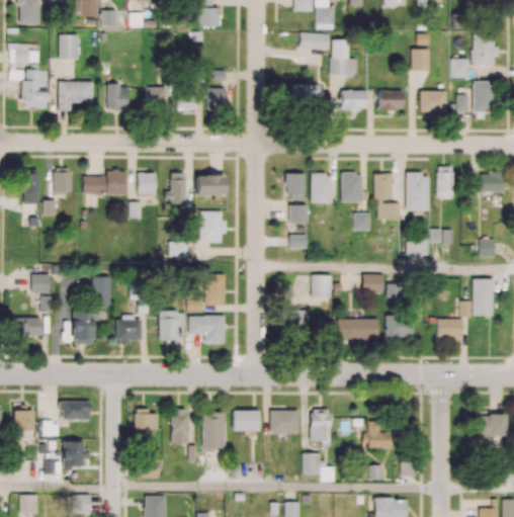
[(98,0),(81,0),(81,15),(98,15),(98,0)]
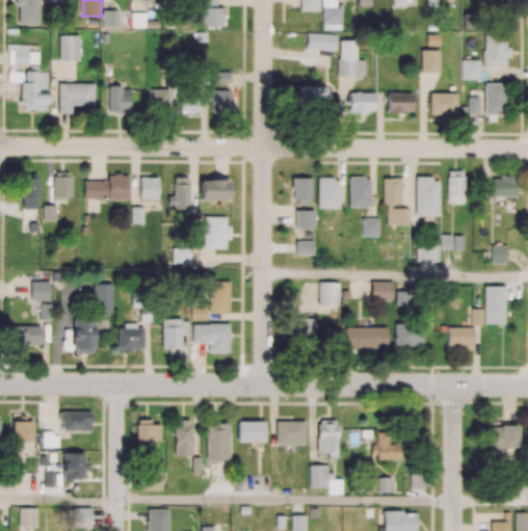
[(302,0),(302,9),(321,10),(321,0),(302,0)]
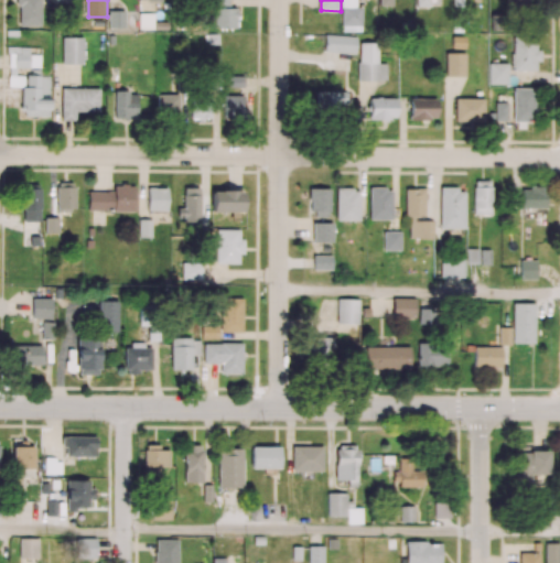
[(111,11),(111,28),(127,28),(128,11),(111,11)]
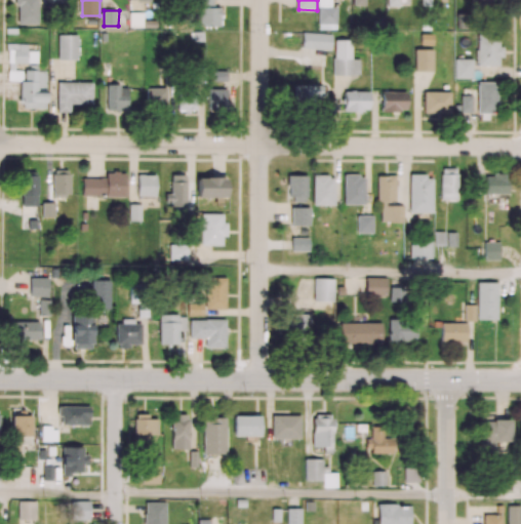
[(306,33),(305,48),(333,50),(334,35),(306,33)]
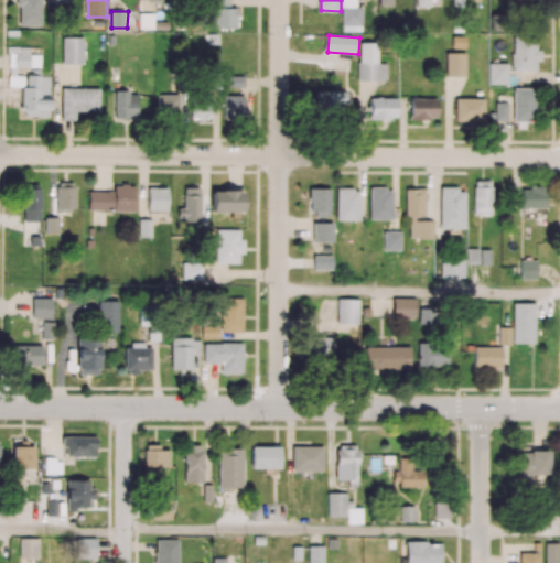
[(449,53),(449,76),(469,76),(469,53),(449,53)]
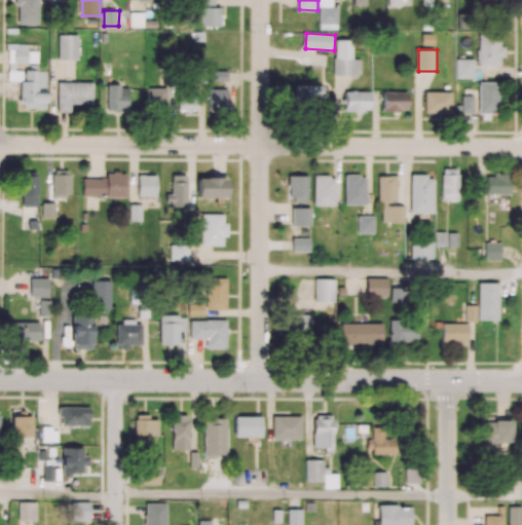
[(476,60),(458,60),(458,78),(476,78),(476,60)]
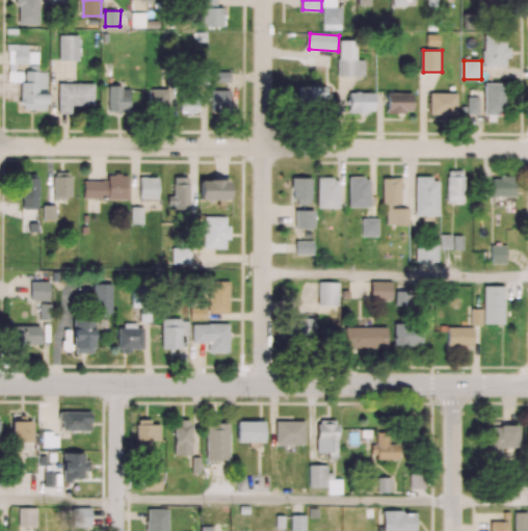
[(432,93),(432,114),(459,114),(459,93),(432,93)]
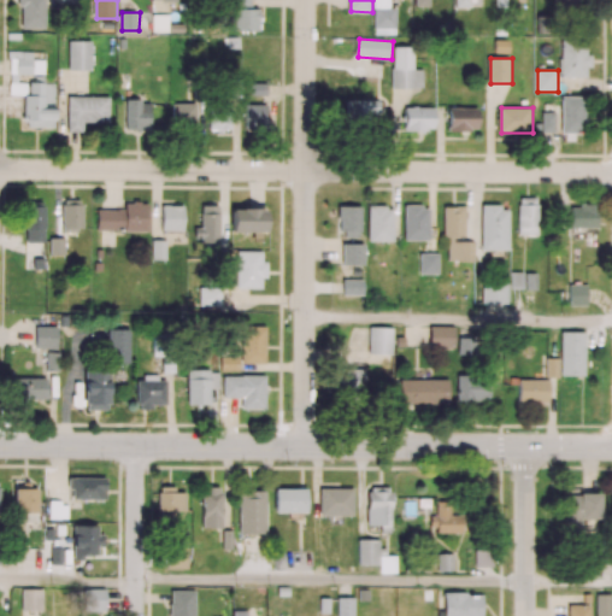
[(504,210),(504,205),(484,205),(483,250),(511,251),(511,210),(504,210)]
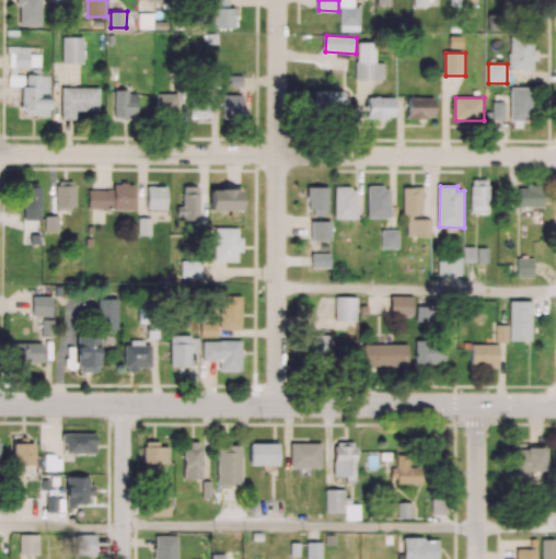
[(149,187),(149,209),(169,209),(169,187),(149,187)]
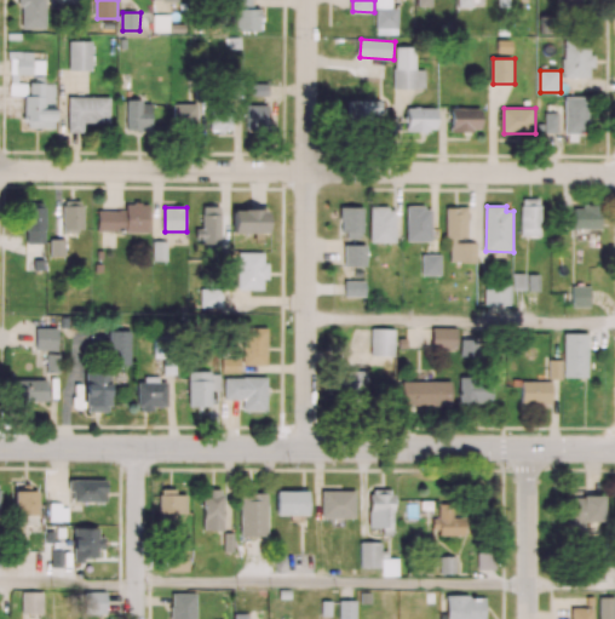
[(390,211),(390,207),(373,207),(373,242),(398,242),(398,211),(390,211)]
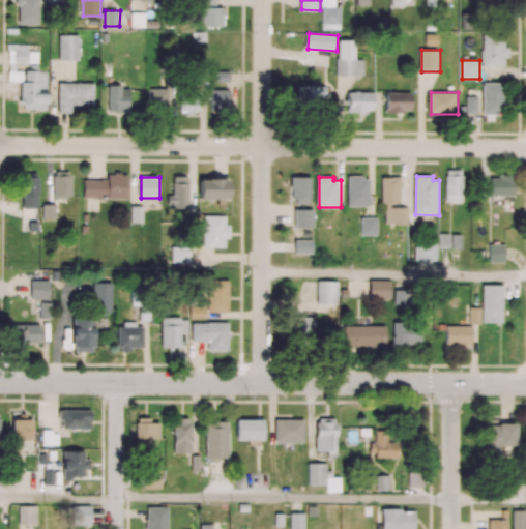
[(364,179),(364,177),(350,177),(350,207),(372,207),(372,179),(364,179)]
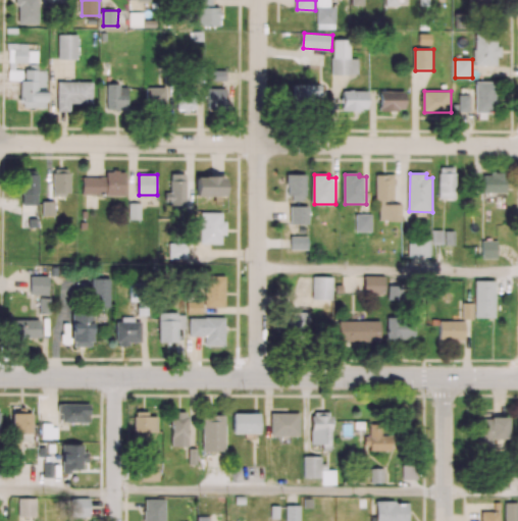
[(45,202),(45,215),(57,215),(57,202),(45,202)]
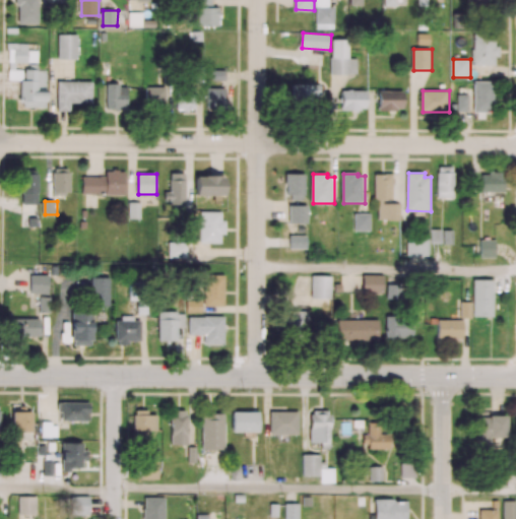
[(131,203),(131,218),(142,218),(142,203),(131,203)]
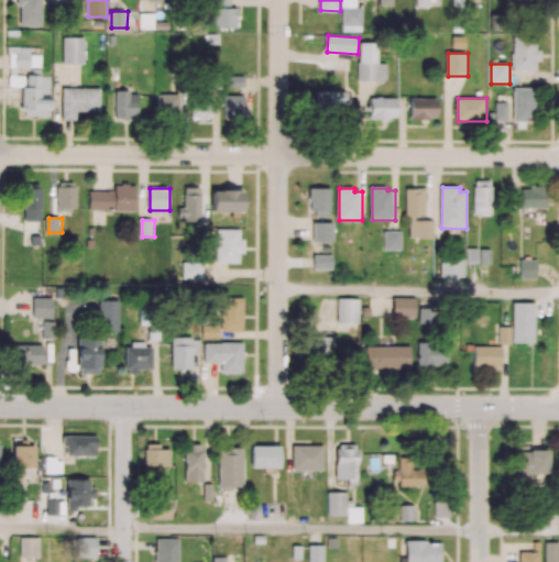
[(335,223),(315,223),(315,242),(335,242),(335,223)]
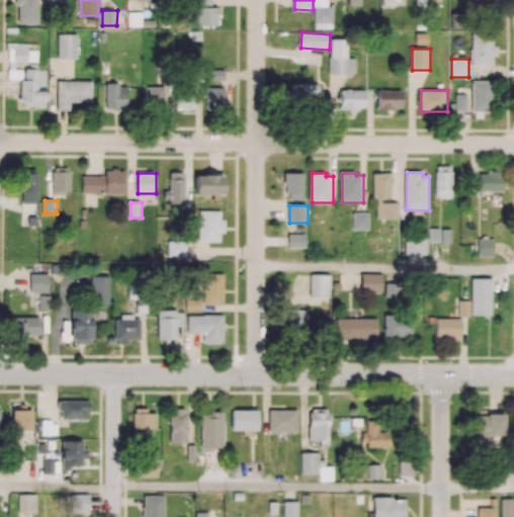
[(354,230),(354,213),(370,213),(370,230),(354,230)]
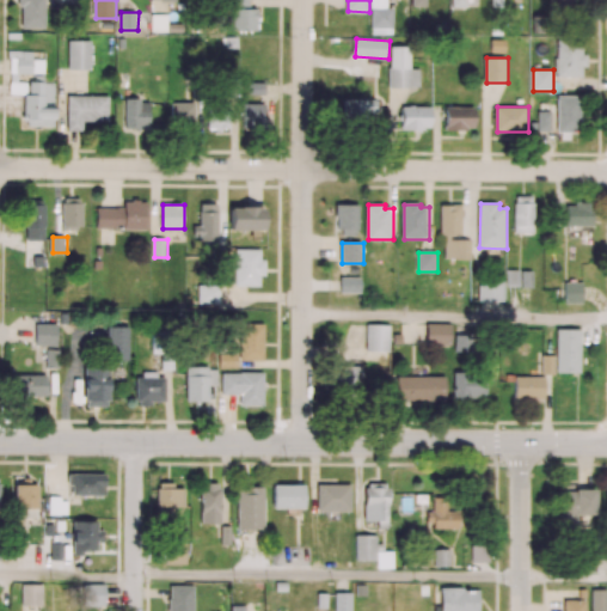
[(363,277),(343,277),(343,293),(362,293),(363,277)]
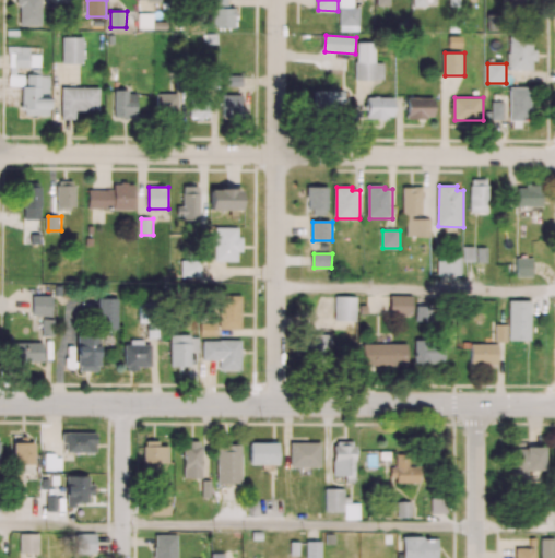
[(35,296),(35,316),(54,316),(54,296),(35,296)]
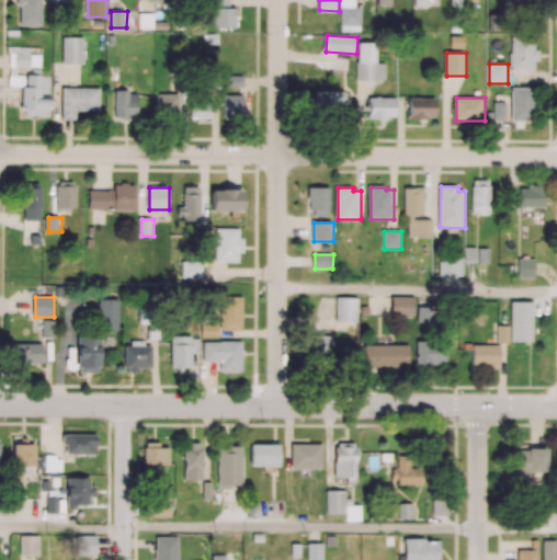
[(22,536),(22,556),(41,556),(41,536),(22,536)]
